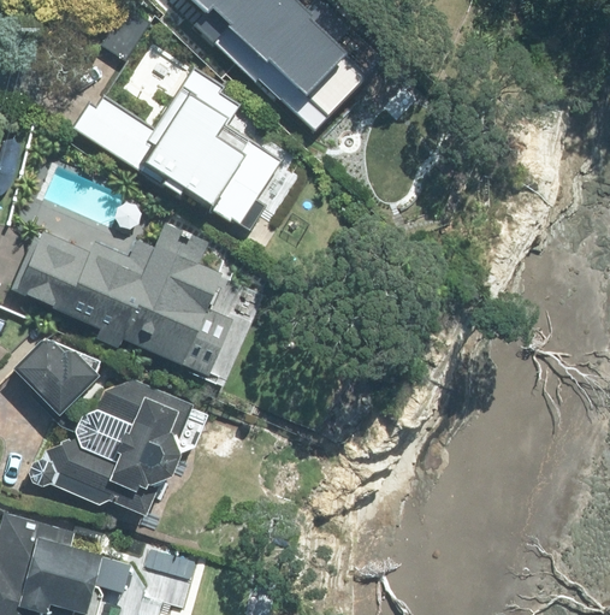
[(207,0),(272,64),(259,77),(300,116),(303,112),(319,126),(336,108),(320,94),(324,90),(317,84),(332,66),(344,77),(372,47),(361,37),(363,34),(327,0),(207,0)]
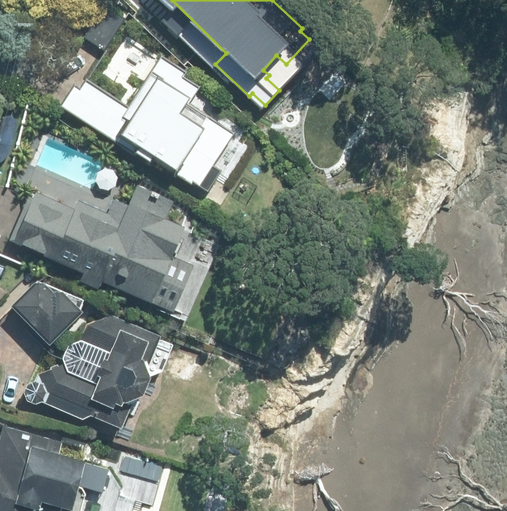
[(74,83),(60,104),(151,165),(154,160),(188,183),(189,180),(205,190),(219,169),(211,164),(232,132),(186,101),(200,80),(161,53),(126,104),(86,78),(80,87),(74,83)]
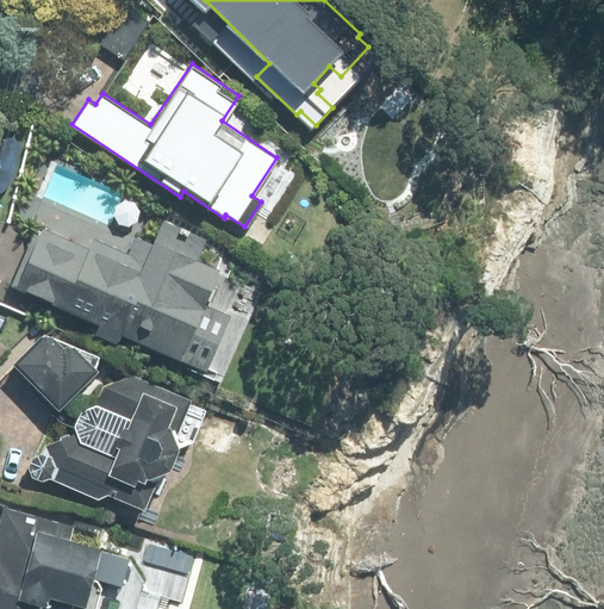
[(199,255),(193,238),(175,231),(160,237),(156,244),(154,243),(141,274),(92,252),(88,260),(38,237),(17,284),(41,296),(39,297),(180,359),(218,272),(195,262),(199,255)]
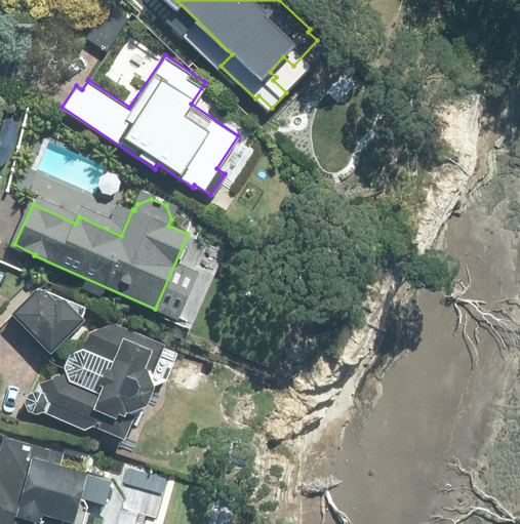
[(54,300),(45,291),(40,290),(32,283),(4,309),(49,355),(84,321),(64,300),(54,300)]
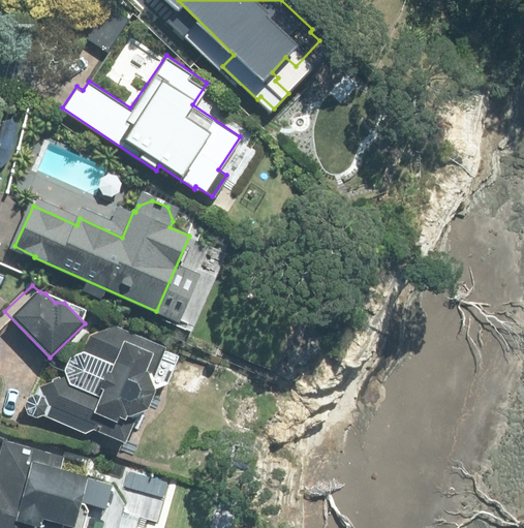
[(69,376),(42,386),(47,398),(38,395),(29,397),(26,405),(29,414),(37,418),(44,416),(43,418),(83,436),(93,431),(123,444),(165,348),(100,319),(85,353),(112,366),(98,395),(75,384),(71,382),(69,376)]
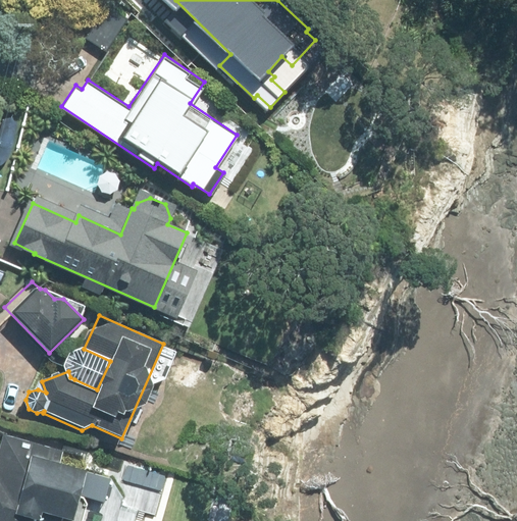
[(82,520),(87,506),(84,499),(78,497),(85,471),(61,465),(66,450),(8,433),(0,460),(0,520),(82,520)]
